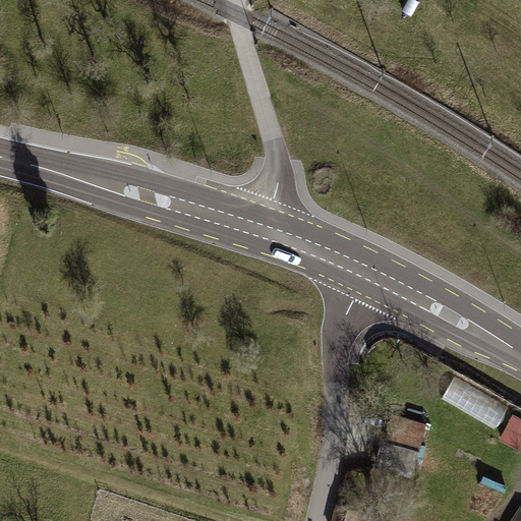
[(508,406),(455,377),(442,399),(496,428),(508,406)]
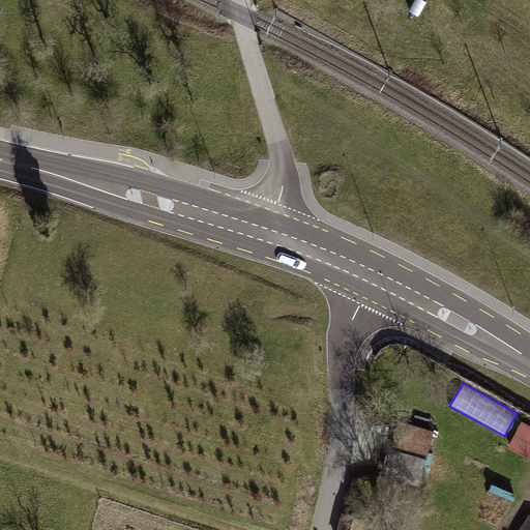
[(420,483),(435,431),(401,421),(394,446),(389,445),(381,473),(420,483)]
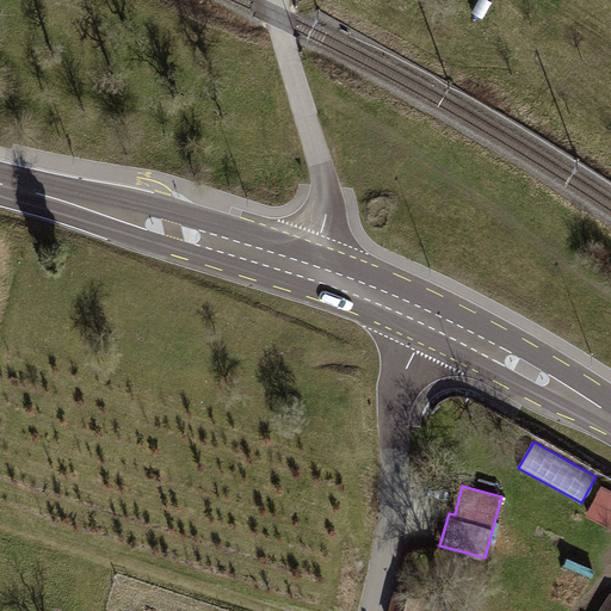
[(610,489),(603,486),(586,514),(610,528),(610,489)]
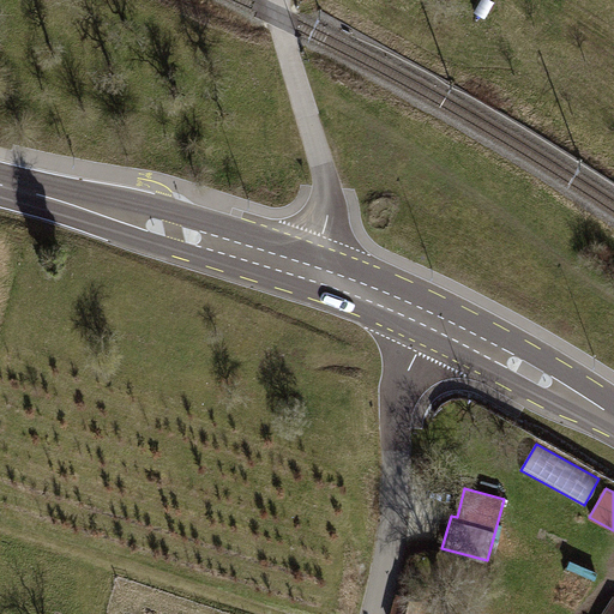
[(390,613),(421,613),(426,600),(397,591),(390,613)]
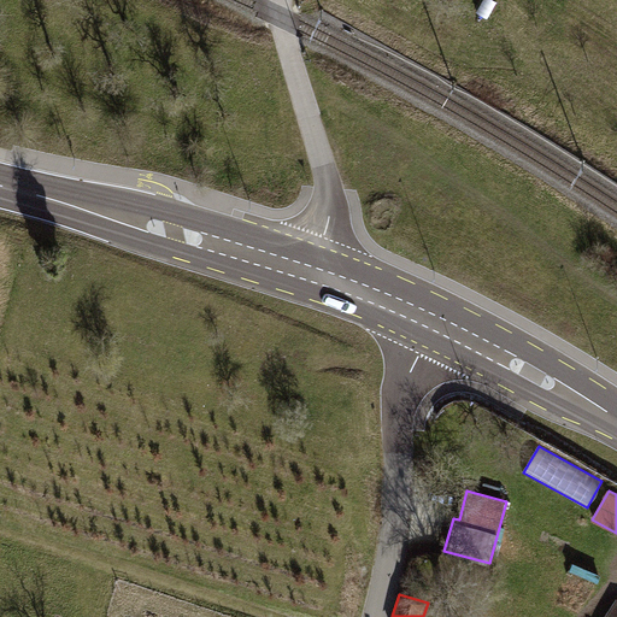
[(616,616),(616,598),(605,616),(616,616)]
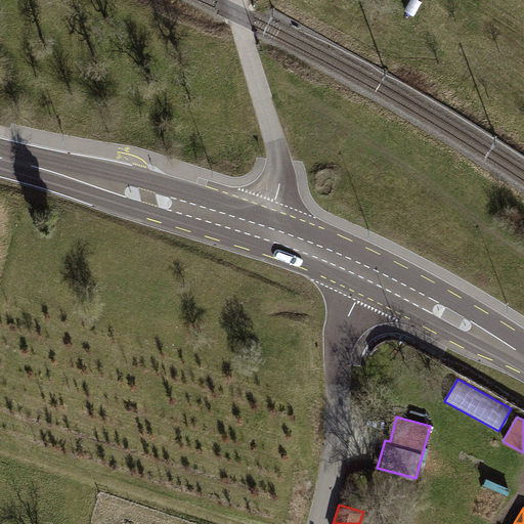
All buildings are outlined.
